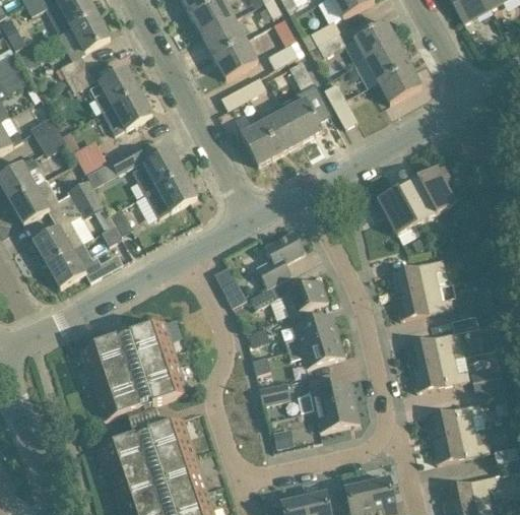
[(34,0),(25,4),(33,16),(46,9),(54,5),(51,0),(34,0)]
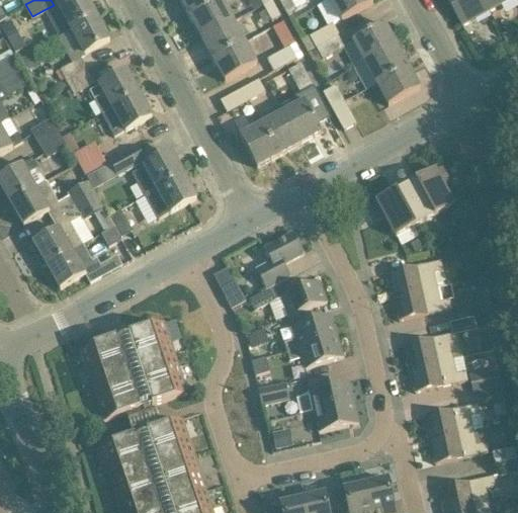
[(71,27),(87,18),(96,13),(88,0),(66,0),(59,4),(58,2),(54,5),(46,9),(60,34),(72,27),(71,27)]
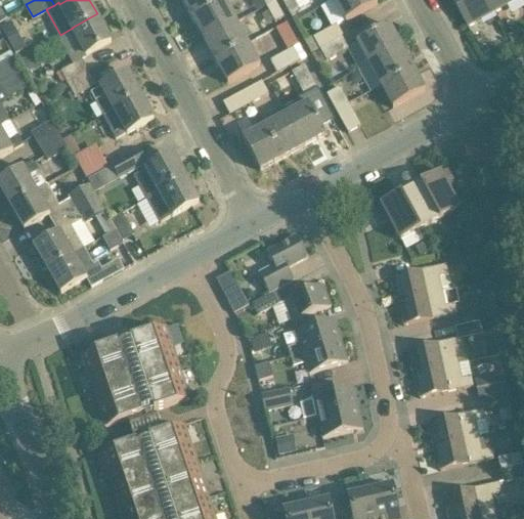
[(183,0),(191,14),(218,0),(183,0)]
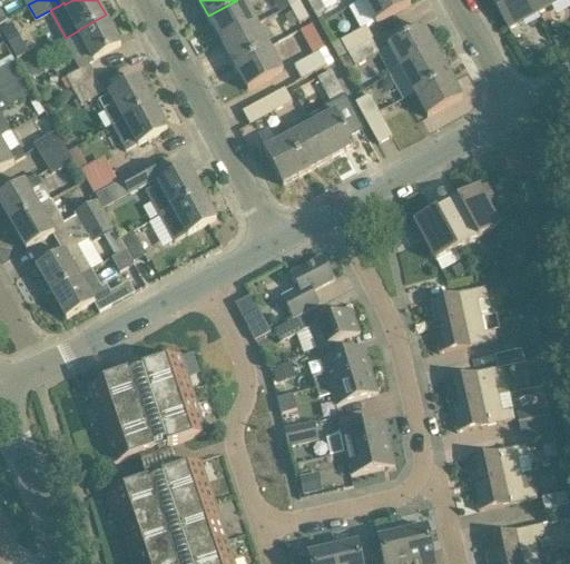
[(208,16),(222,39),(256,20),(246,0),(237,0),(208,16)]
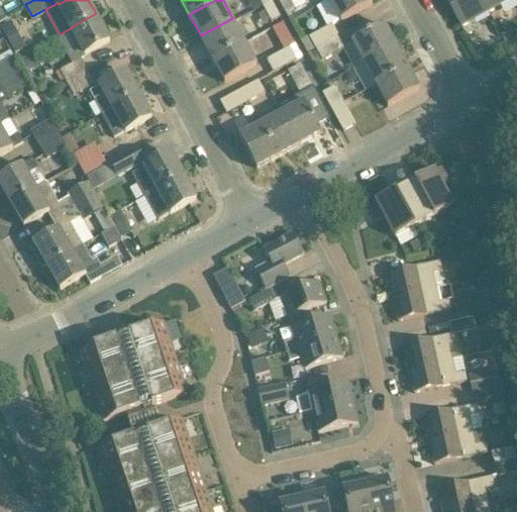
[(272,18),(280,13),(273,0),(267,0),(263,2),(272,18)]
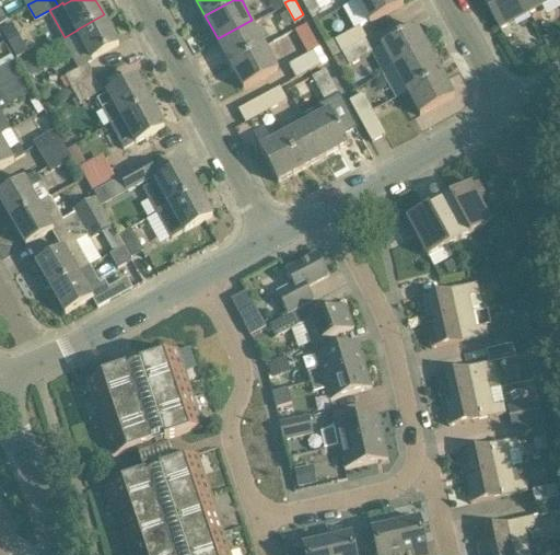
[(321,8),(316,0),(304,0),(311,13),(321,8)]
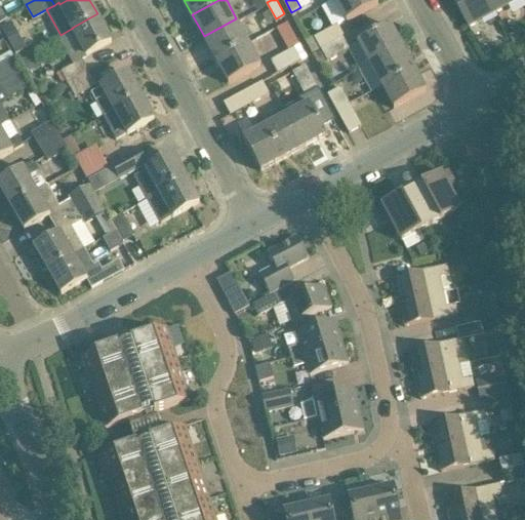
[(335,0),(346,18),(378,1),(377,0),(335,0)]
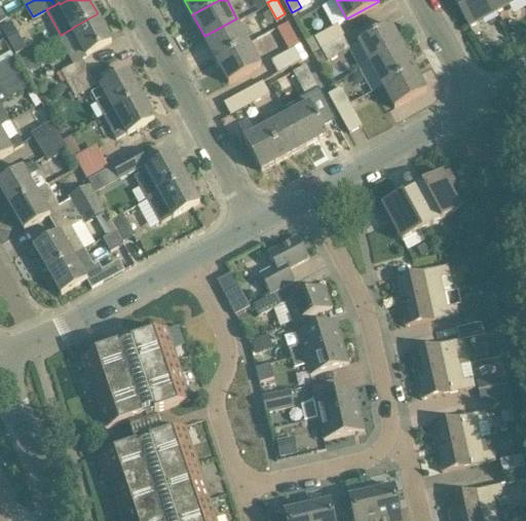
[(456,0),(470,24),(496,8),(492,0),(456,0)]
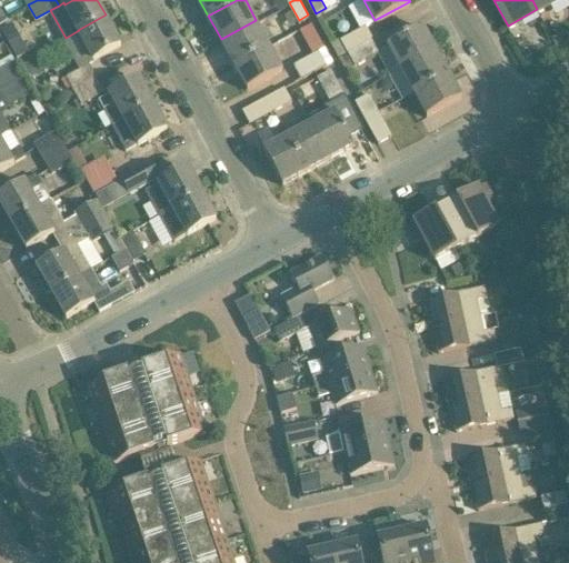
[(532,0),(537,9),(553,0),(532,0)]
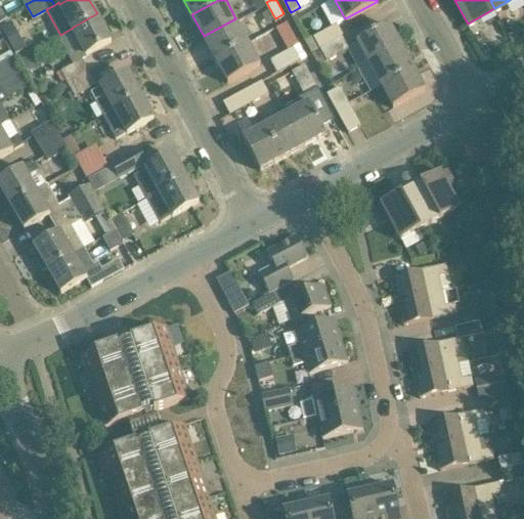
[(59,35),(67,48),(79,41),(86,52),(111,39),(97,13),(88,18),(72,28),(73,28),(60,35),(59,35)]
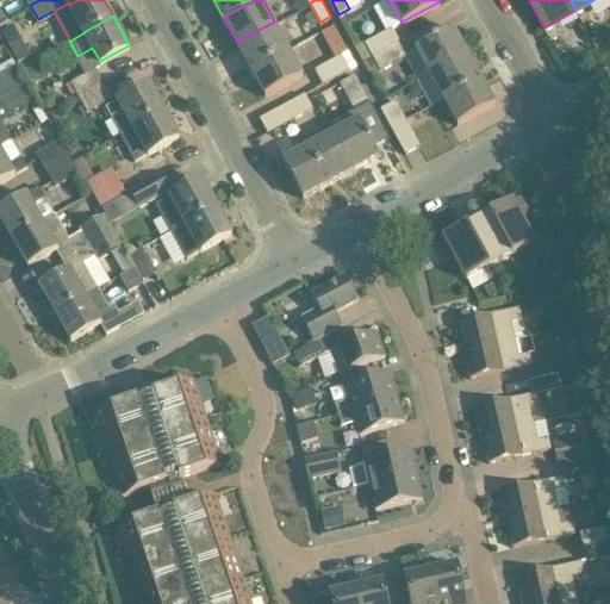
[(250,67),(288,47),(274,22),(237,42),(250,67)]
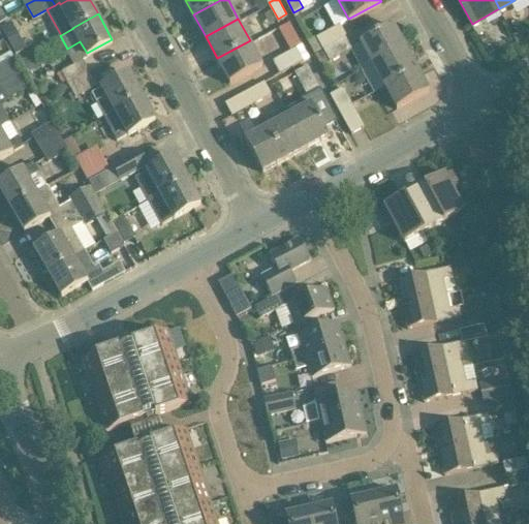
[(316,33),(315,33),(308,37),(314,50),(346,33),(340,21),(316,33)]
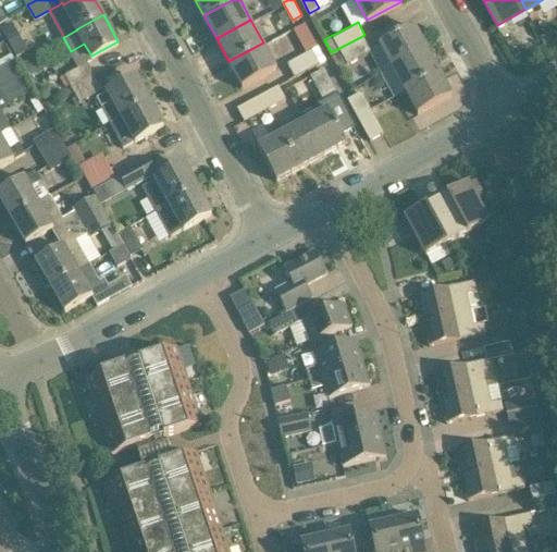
[(392,65),(417,52),(426,47),(413,23),(379,43),(392,65)]
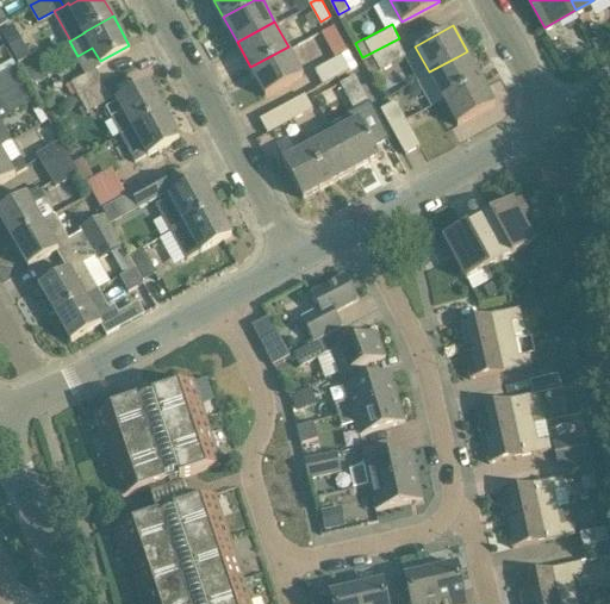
[(597,31),(590,36),(595,44),(602,39),(597,31)]
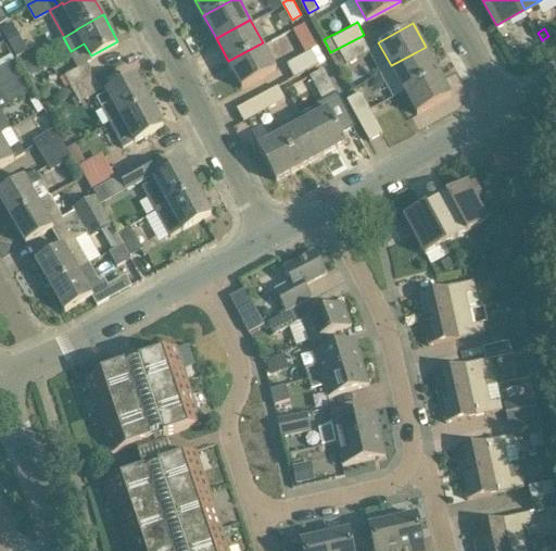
[(26,47),(19,33),(9,39),(16,52),(26,47)]
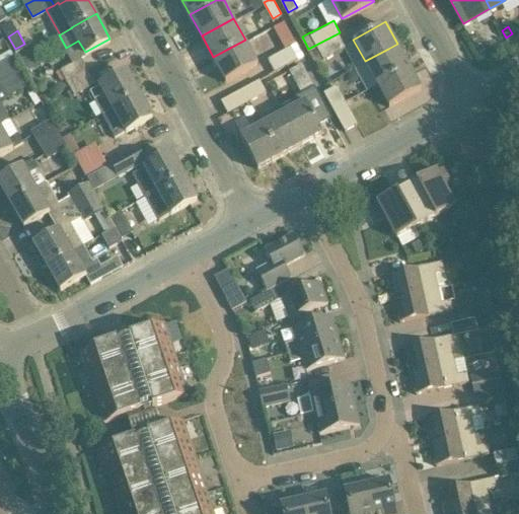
[(340,32),(308,49),(314,62),(347,45),(340,32)]
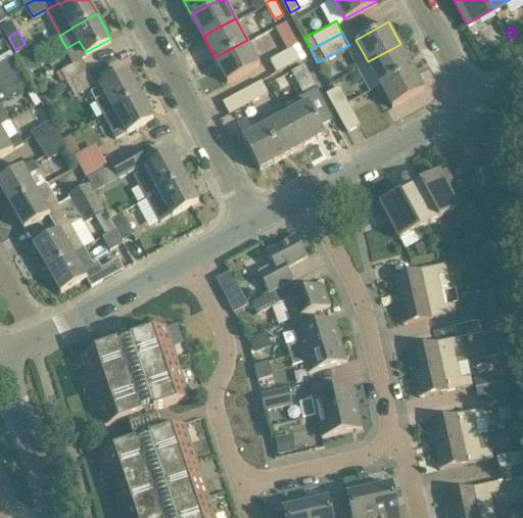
[(227,80),(236,75),(258,62),(247,40),(215,57),(227,80)]
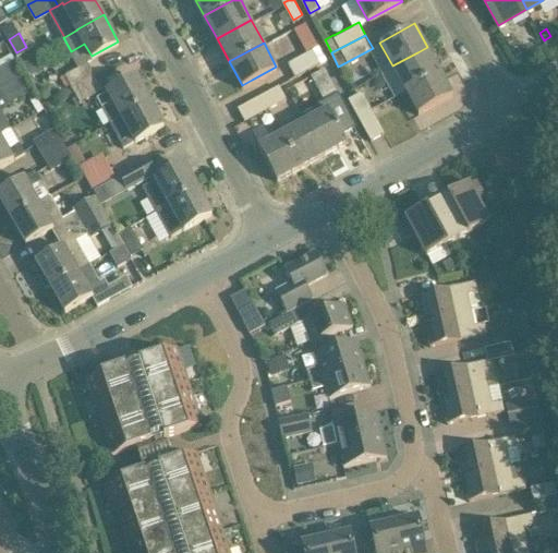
[(518,43),(511,46),(517,55),(522,51),(518,43)]
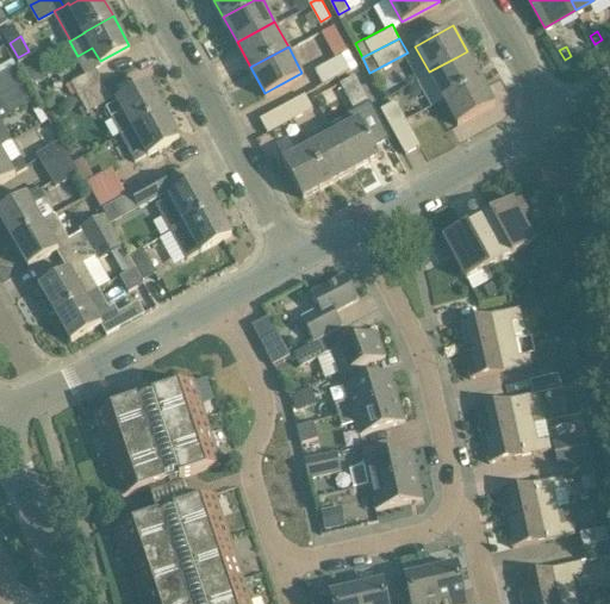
[(315,67),(322,80),(355,62),(348,49),(336,55),(315,67)]
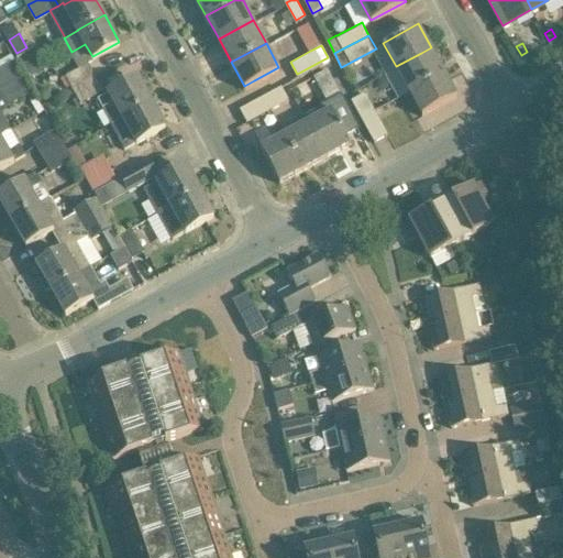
[(431,47),(421,53),(396,66),(409,89),(443,70),(431,47)]
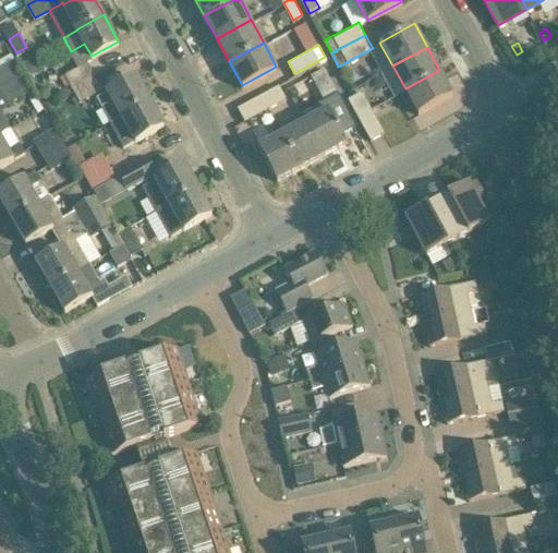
[(0,84),(23,71),(15,57),(0,65),(0,84)]
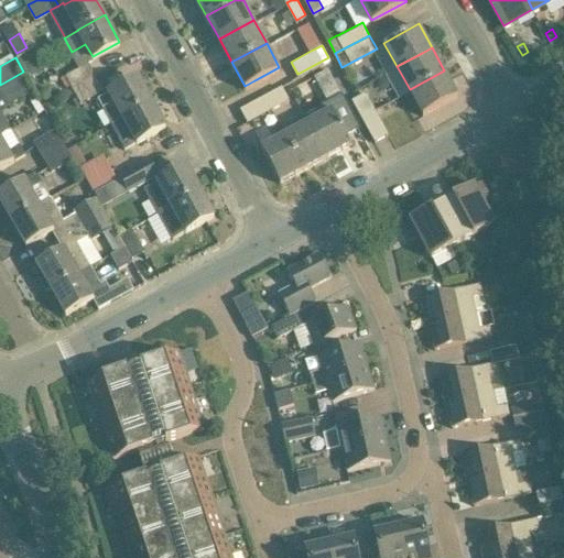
[(40,72),(39,59),(23,61),(24,73),(40,72)]
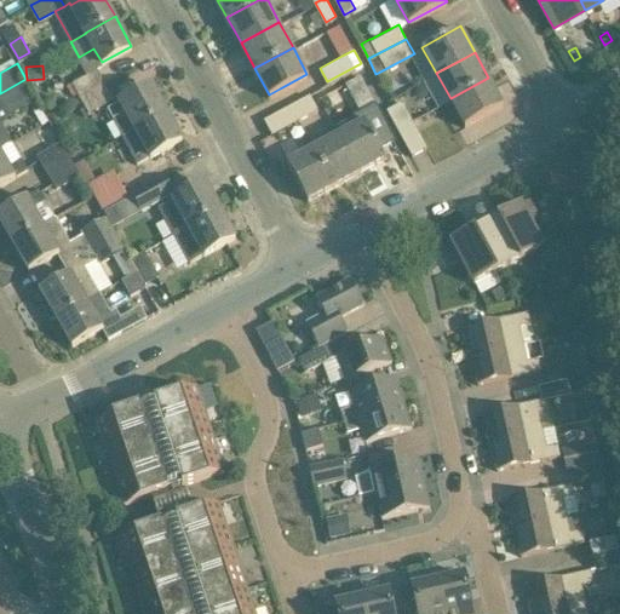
[(72,81),(79,93),(104,79),(97,67),(87,73),(72,81)]
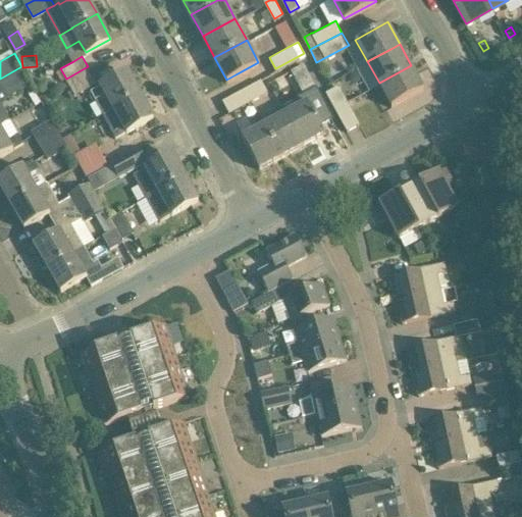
[(303,92),(316,85),(304,62),(291,68),(303,92)]
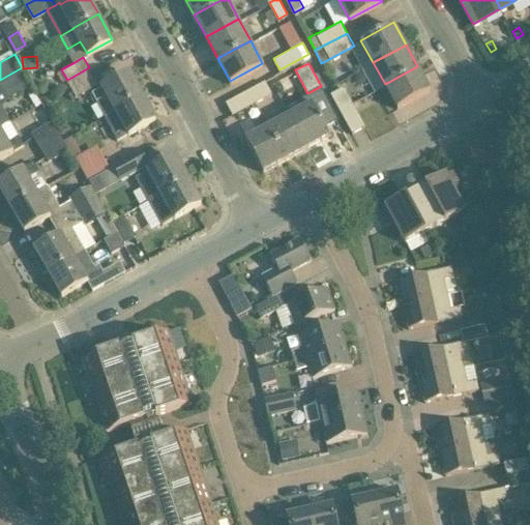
[(417,66),(385,84),(398,107),(430,88),(417,66)]
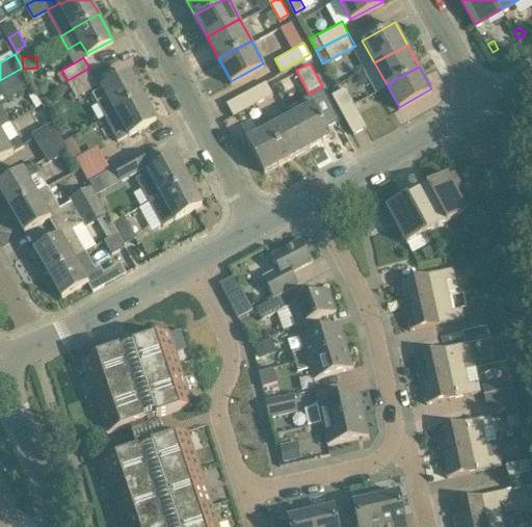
[(42,101),(22,68),(0,80),(9,97),(26,86),(36,104),(42,101)]
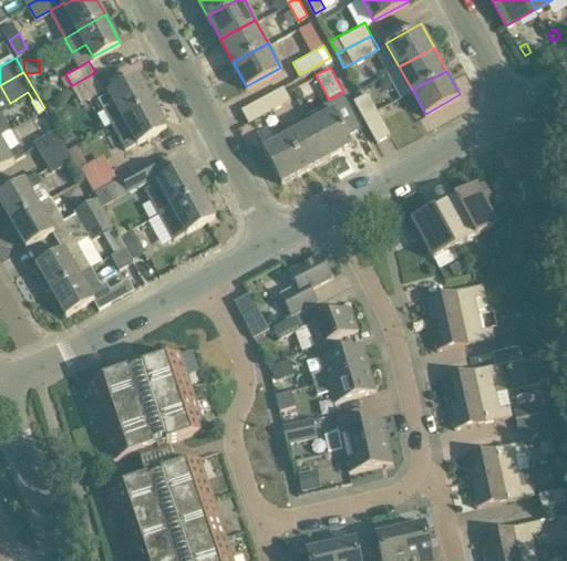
[(104,89),(95,72),(72,85),(81,102),(104,89)]
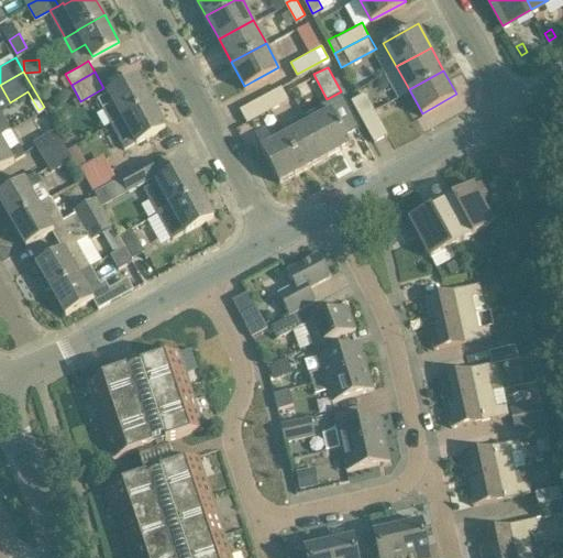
[(136,74),(98,95),(111,120),(151,99),(136,74)]
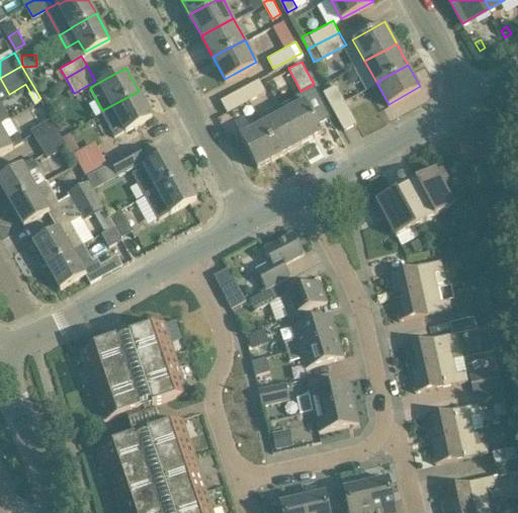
[(259,77),(240,88),(246,100),(265,90),(259,77)]
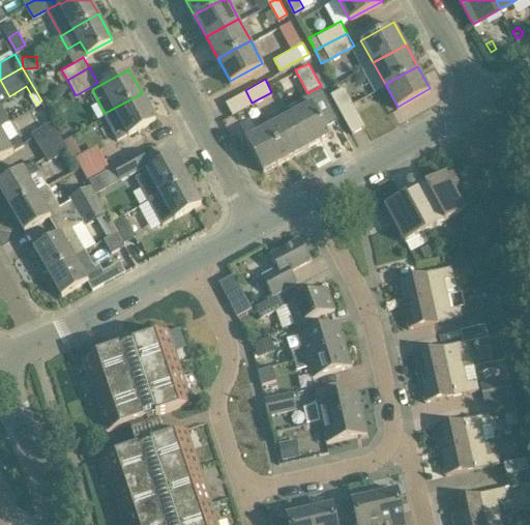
[(341,112),(354,105),(343,85),(330,92),(341,112)]
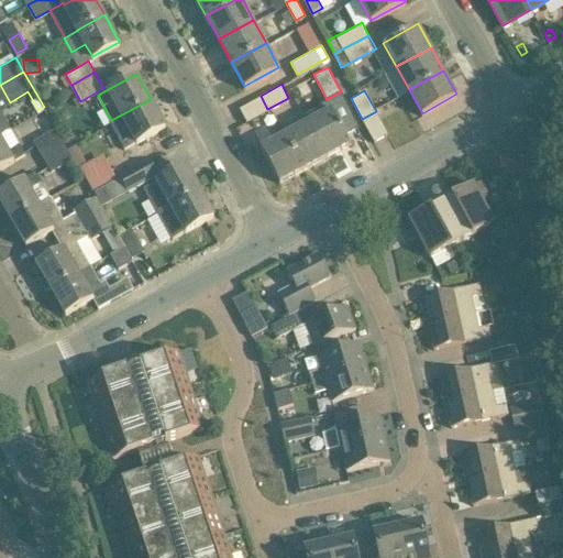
[(246,120),(266,110),(267,109),(261,96),(240,107),(246,120)]
